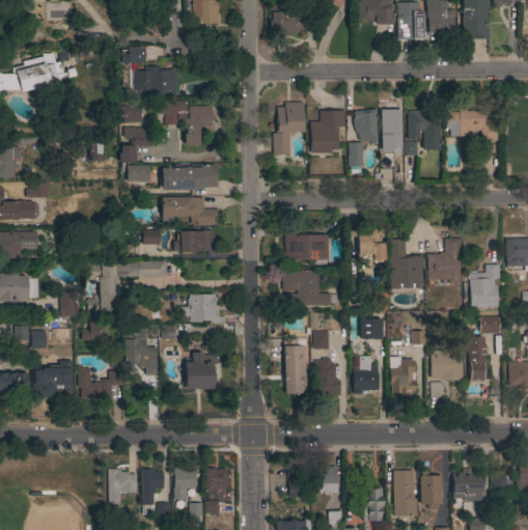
[(218,0),(219,23),(194,24),(193,0),(218,0)]
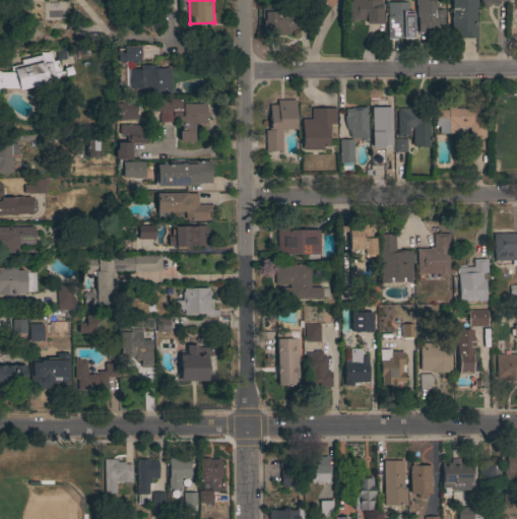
[(383,0),(384,23),(367,23),(367,19),(351,19),(351,0),(383,0)]
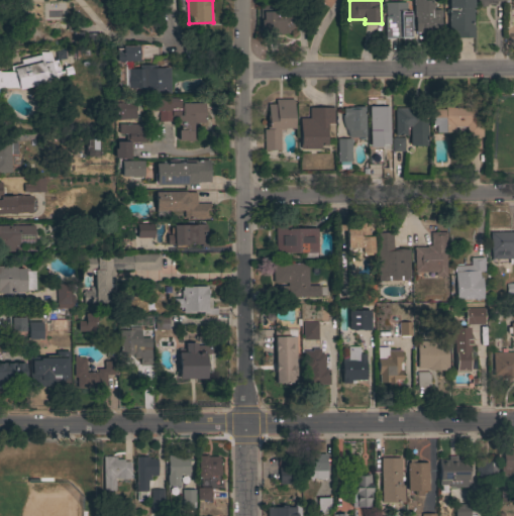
[(435,0),(435,4),(436,9),(443,9),(444,16),(442,16),(442,34),(424,34),(424,31),(417,32),(417,15),(416,15),(416,0),(435,0)]
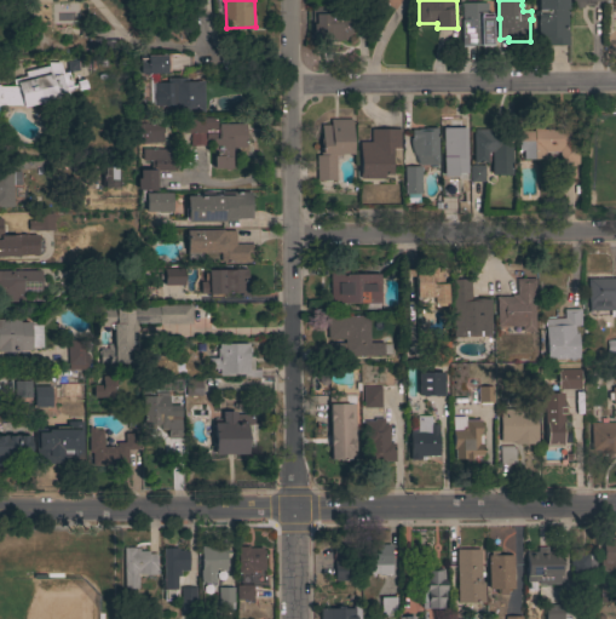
[(569,0),(570,45),(551,45),(551,38),(540,38),(539,0),(569,0)]
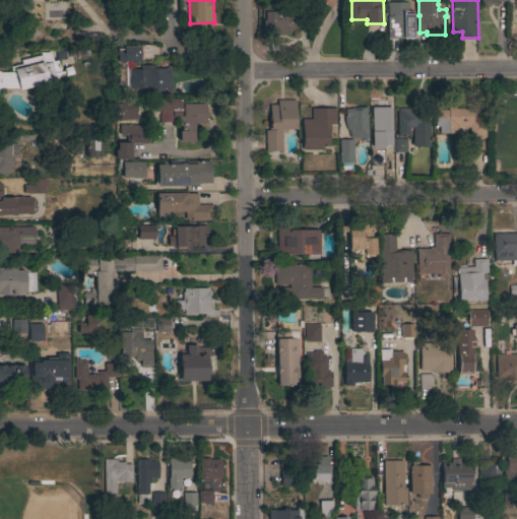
[(389,2),(409,1),(409,9),(415,9),(415,19),(413,19),(414,30),(416,30),(416,35),(410,35),(410,38),(396,38),(395,33),(389,33),(388,14),(390,14),(389,2)]
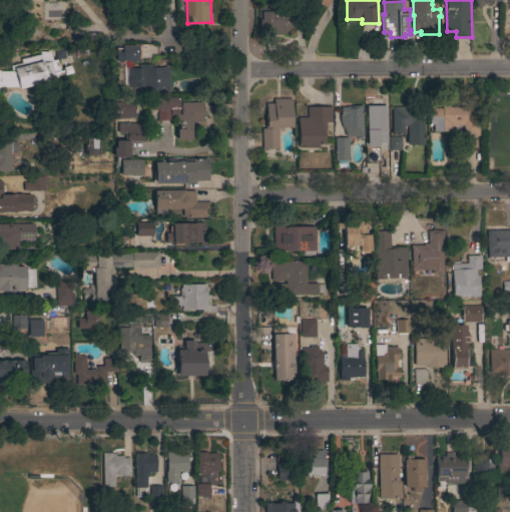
[(285,5),(285,12),(294,12),(294,33),(274,33),(274,25),(260,25),(260,5),(285,5)]
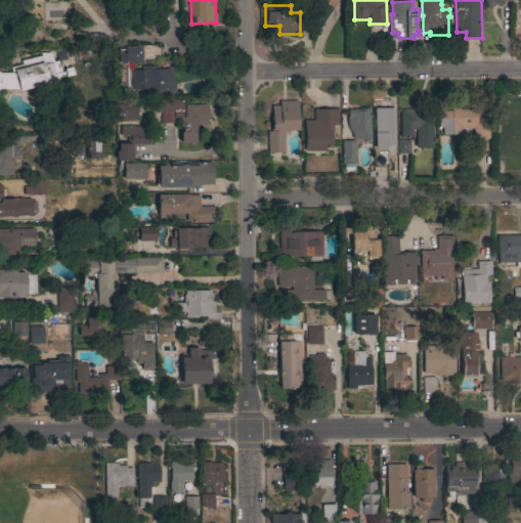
[(142,46),(142,61),(127,61),(126,46),(142,46)]
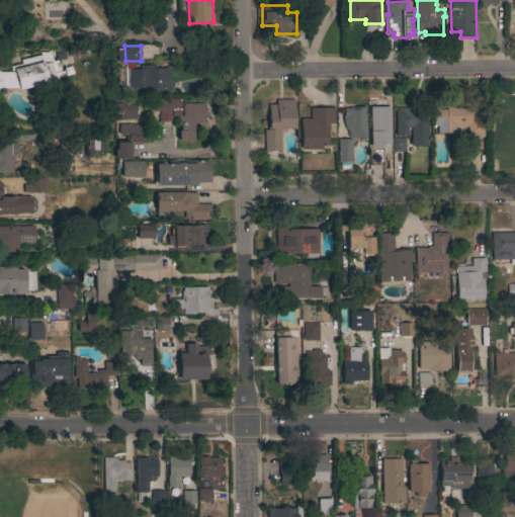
[(0,70),(3,72),(16,72),(16,70),(14,71),(13,67),(24,63),(23,60),(43,55),(43,52),(48,51),(49,54),(53,53),(55,61),(60,60),(64,74),(59,76),(60,78),(21,89),(21,87),(0,88),(0,70)]
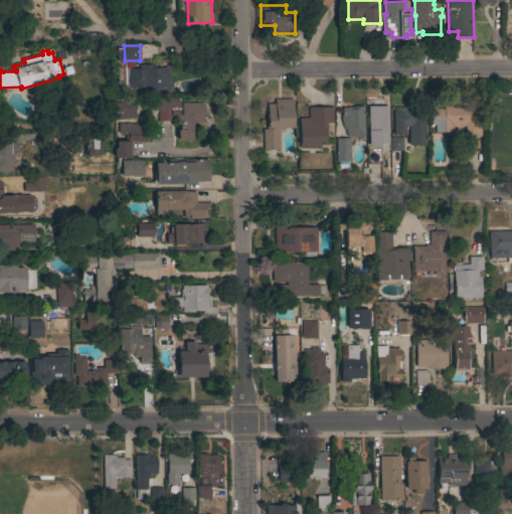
[(171,66),(172,92),(146,92),(146,87),(130,88),(130,68),(171,66)]
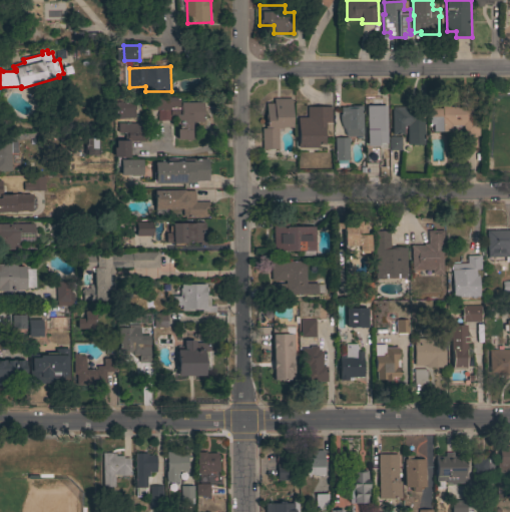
[(181,97),(181,113),(183,113),(183,102),(205,101),(206,121),(193,121),(193,140),(189,140),(189,138),(178,138),(178,128),(181,128),(181,123),(178,123),(178,115),(172,115),(172,120),(161,120),(160,107),(155,107),(155,97),(181,97)]
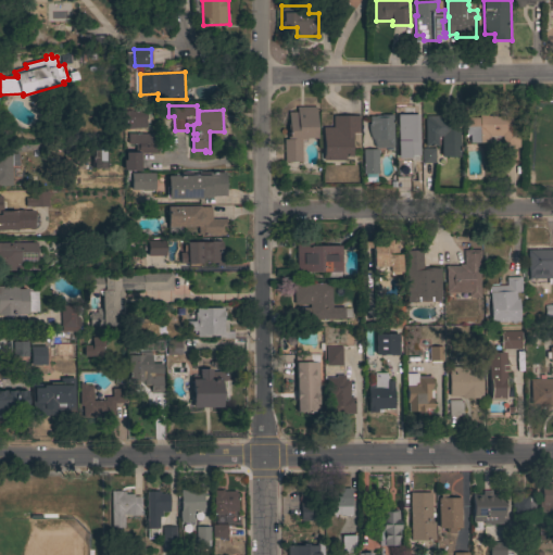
[(309,138),(309,139),(303,140),(304,161),(287,161),(286,138),(291,138),(290,112),(299,111),(299,106),(318,105),(319,138),(309,138)]
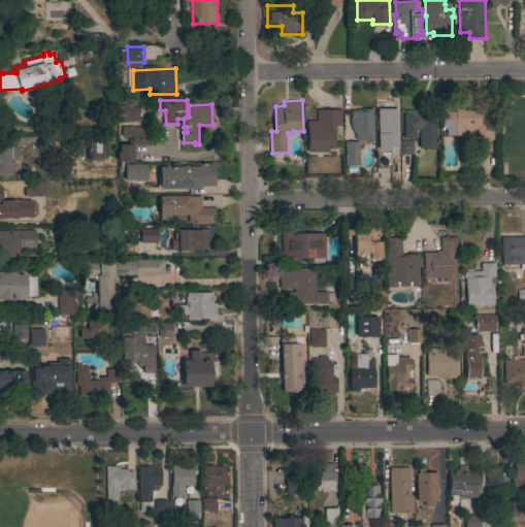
[(121,105),(139,104),(139,106),(142,105),(142,112),(140,112),(141,121),(122,122),(121,105)]
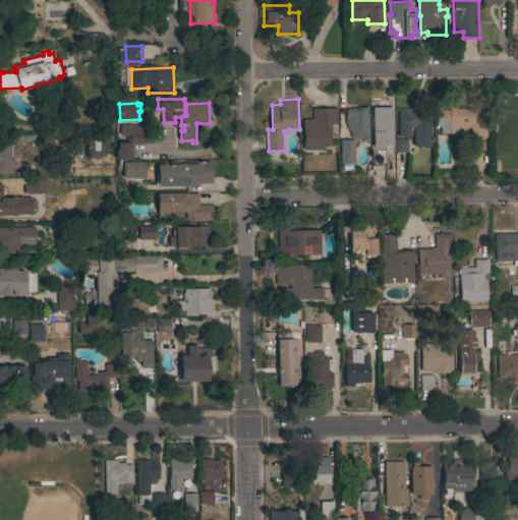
[(314,118),(314,108),(340,107),(340,110),(339,110),(339,124),(332,124),(332,130),(331,130),(331,146),(325,146),(325,150),(304,150),(304,118),(314,118)]
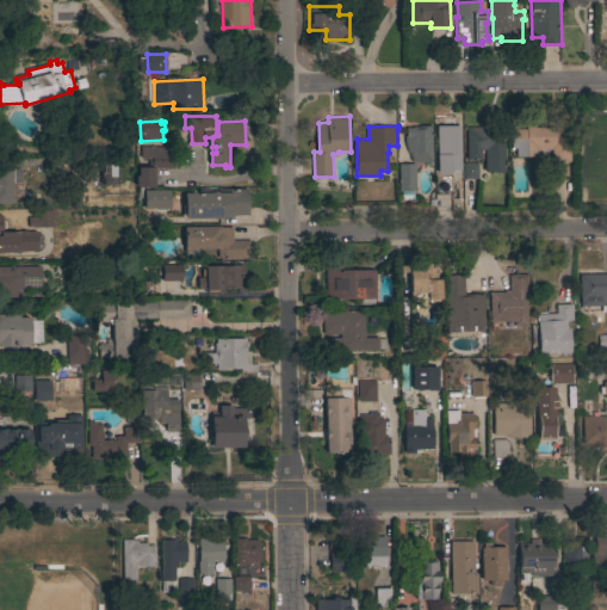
[(434,160),(414,161),(412,153),(410,153),(407,143),(407,140),(407,135),(408,135),(408,127),(415,127),(415,125),(433,125),(434,160)]
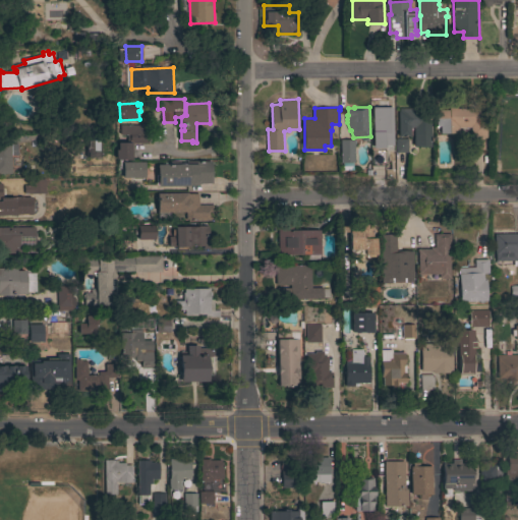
[(375,107),(395,107),(395,132),(375,132),(375,107)]
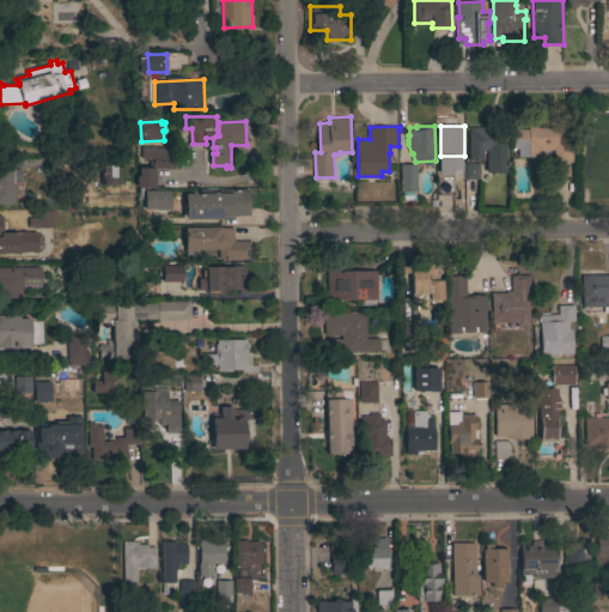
[(470,127),(504,127),(504,140),(507,140),(507,171),(488,173),(488,150),(485,150),(485,159),(470,159),(470,127)]
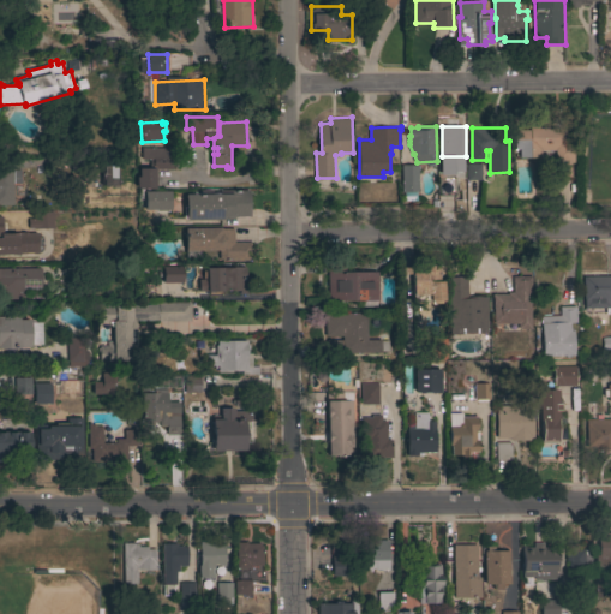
[(543,156),(521,156),(521,148),(516,148),(516,129),(575,129),(575,162),(574,162),(574,176),(558,176),(558,162),(557,162),(557,150),(543,150),(543,156)]
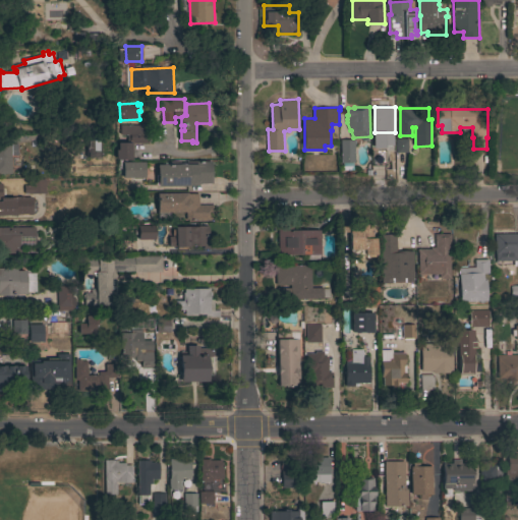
[(121,133),(122,124),(144,124),(144,131),(151,131),(151,143),(133,142),(133,159),(119,160),(119,159),(117,159),(117,150),(119,150),(119,141),(129,141),(129,133),(121,133)]
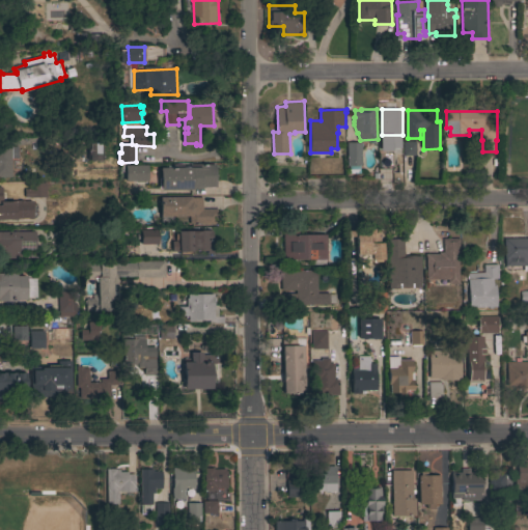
[(418,155),(405,155),(405,141),(418,141),(418,155)]
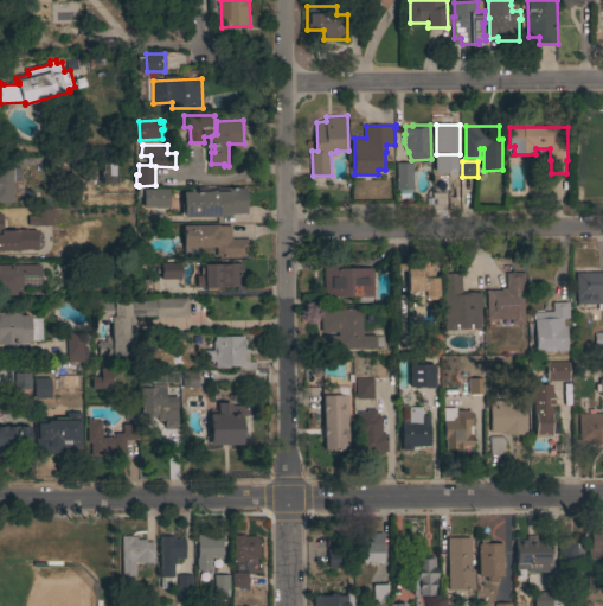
[(415,163),(415,189),(414,189),(414,197),(402,198),(401,189),(398,189),(398,163),(415,163)]
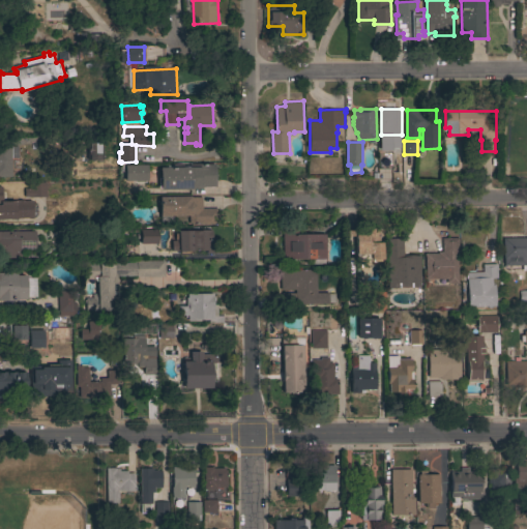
[(81,158),(81,143),(105,143),(105,159),(104,159),(104,162),(99,162),(99,159),(89,159),(89,158),(81,158)]
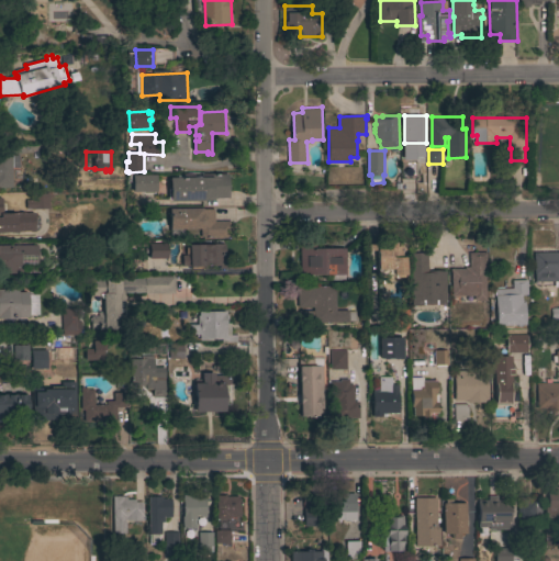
[(0,154),(14,154),(14,187),(0,187),(0,154)]
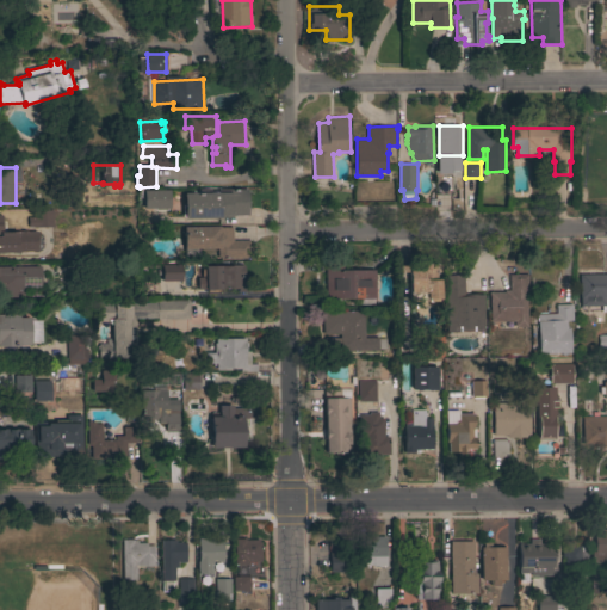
[(456,177),(456,192),(438,192),(437,177),(456,177)]
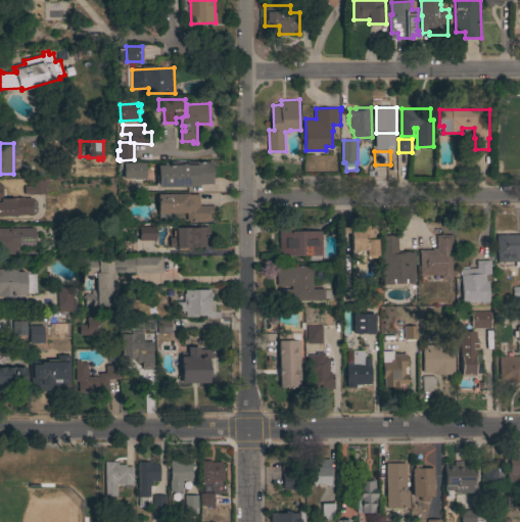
[(159,164),(164,164),(164,161),(173,161),(174,164),(189,164),(189,161),(214,161),(215,184),(201,184),(201,186),(191,186),(191,187),(159,187),(159,164)]
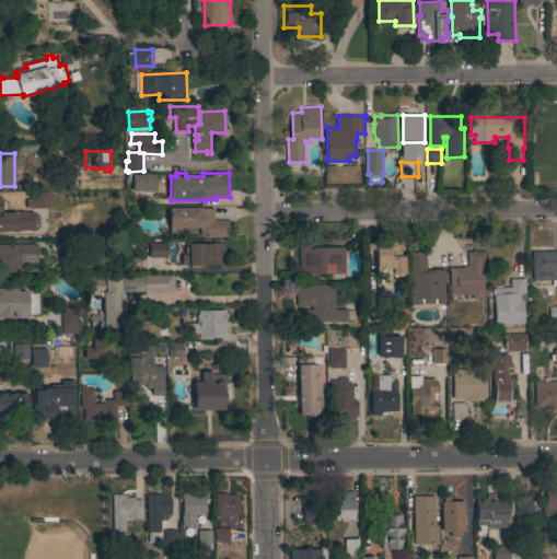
[(158,174),(158,190),(134,190),(134,174),(158,174)]
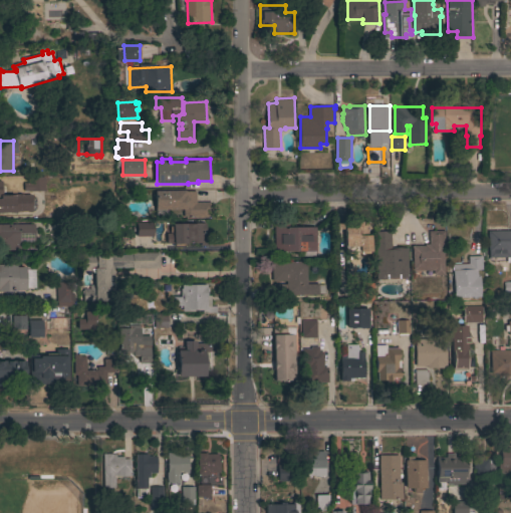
[(26,183),(35,183),(35,177),(47,177),(47,190),(26,190),(26,183)]
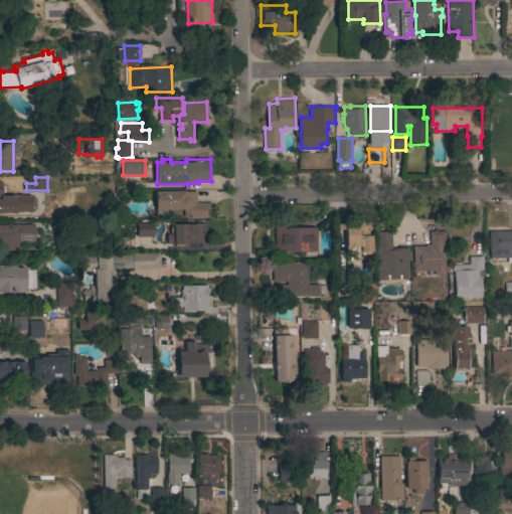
[(0,184),(2,184),(23,195),(33,195),(33,211),(17,211),(17,213),(0,213),(0,184)]
